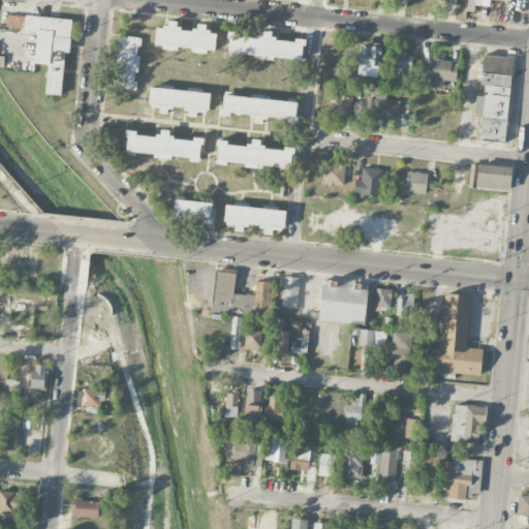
[(72,20),(7,14),(6,28),(36,30),(34,64),(48,64),(45,94),(62,95),(65,53),(69,53),(72,20)]
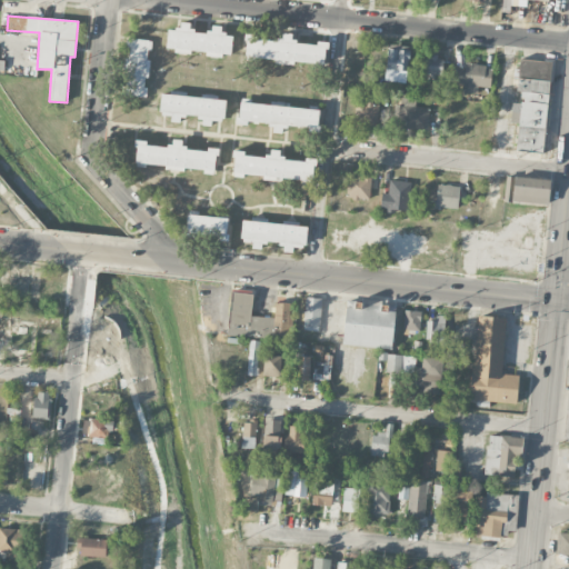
[(168,29),(167,50),(207,53),(207,56),(231,57),(232,36),(221,35),(221,27),(210,26),(209,33),(191,32),(192,23),(180,22),(180,30),(168,29)]
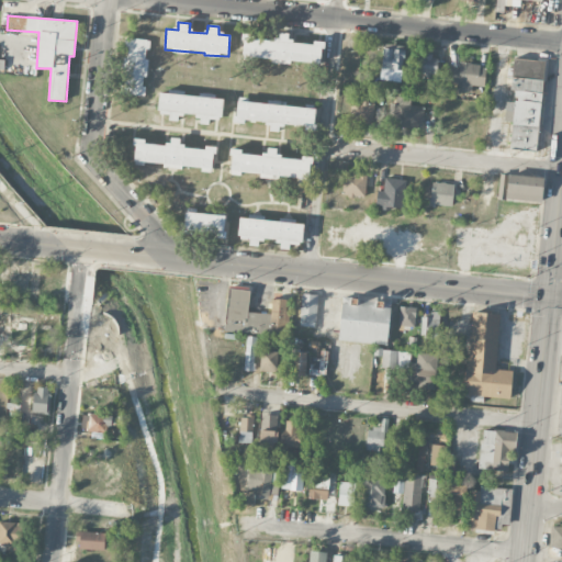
[(321,65),(323,44),(290,42),(291,34),(277,33),(277,41),(253,38),(253,34),(244,34),(242,56),(272,58),(271,62),(321,65)]
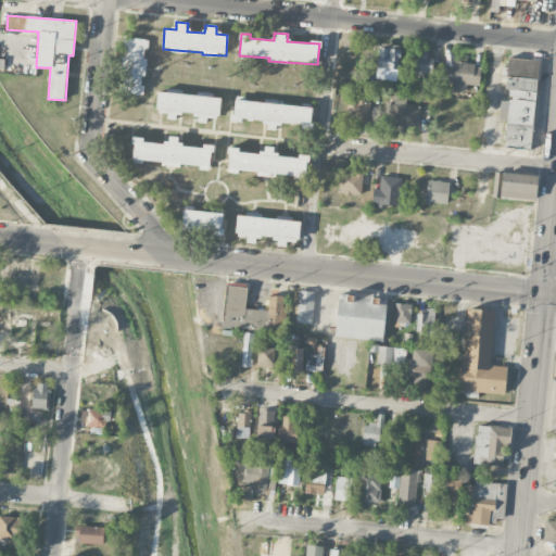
[(119,93),(143,95),(147,39),(126,38),(125,57),(122,57),(119,93)]
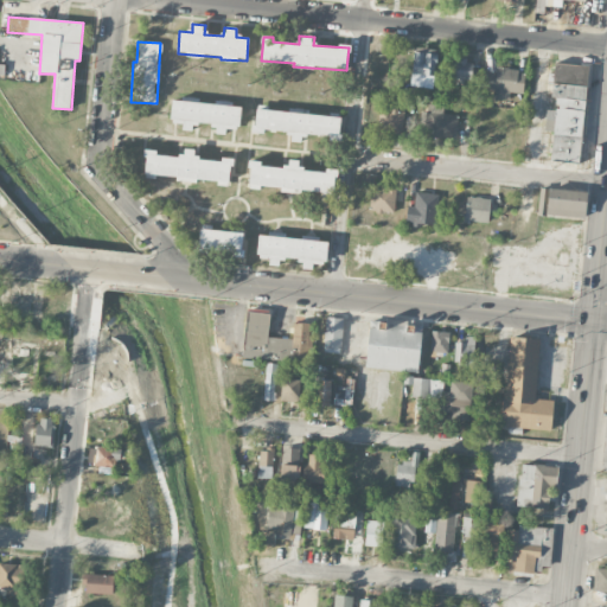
[(423,53),(423,49),(413,49),(411,85),(435,85),(436,55),(423,53)]
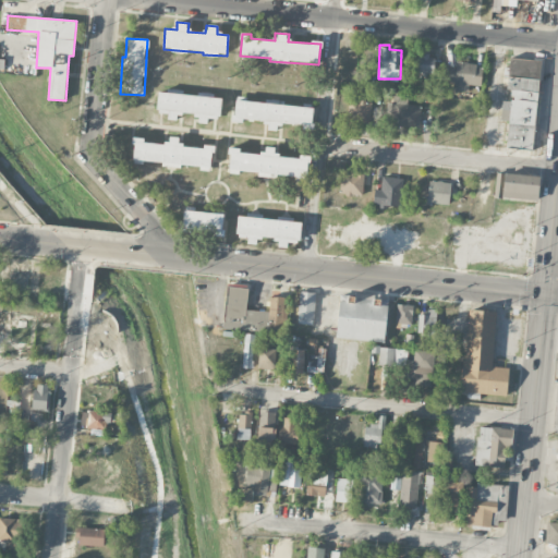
[(415,56),(414,73),(434,74),(435,57),(415,56)]
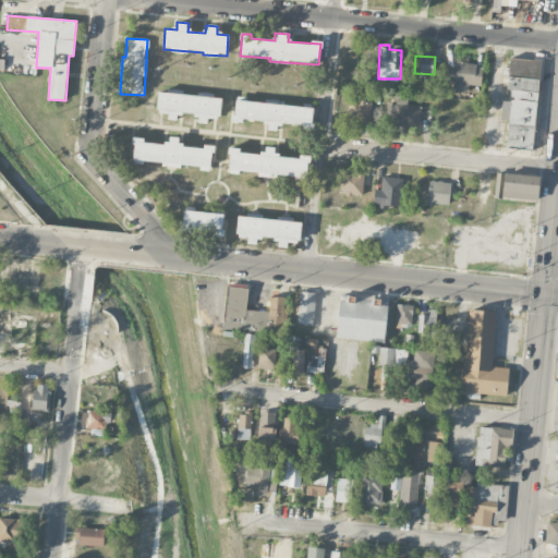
[(540,60),(509,58),(507,91),(512,92),(511,101),(502,100),(501,121),(508,121),(506,147),(533,148),(540,60)]
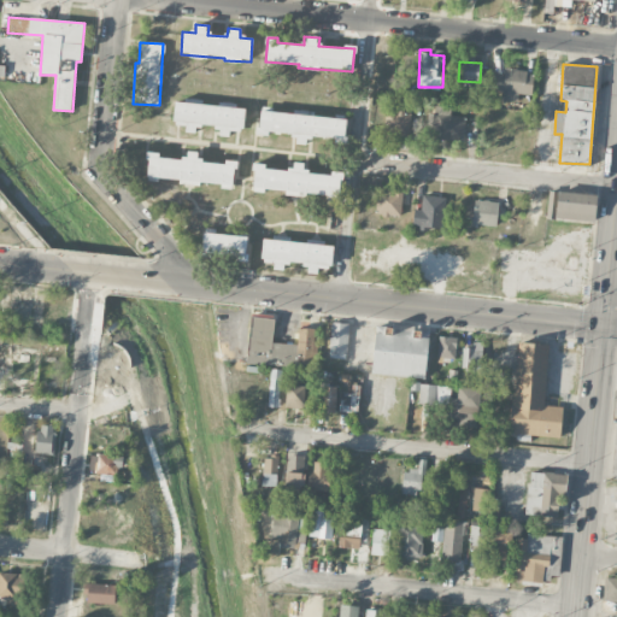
[(501,101),(518,101),(518,94),(532,95),(533,72),(497,70),(495,92),(503,92),(501,101)]
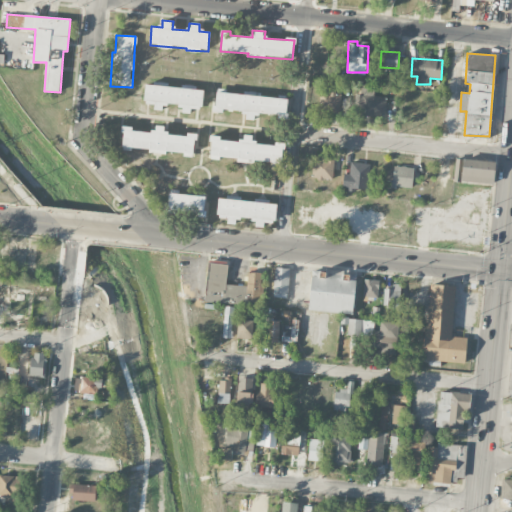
[(203,89),(145,85),(143,103),(154,104),(154,110),(164,111),(165,103),(181,105),(180,113),(191,114),(191,108),(202,109),(203,89)]
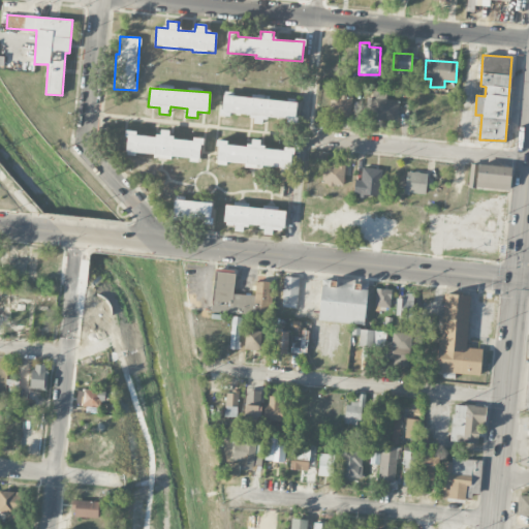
[(384,92),(372,92),(371,120),(398,121),(399,100),(384,99),(384,92)]
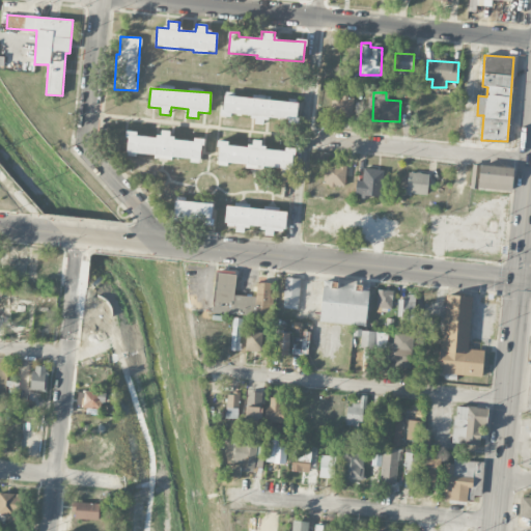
[(298,103),(224,95),(222,114),(253,117),(253,123),(263,124),(263,118),(297,121),(298,103)]
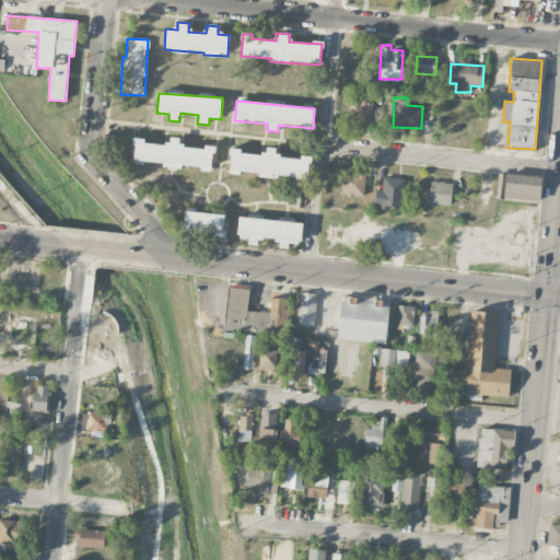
[(371,128),(372,102),(350,101),(349,127),(371,128)]
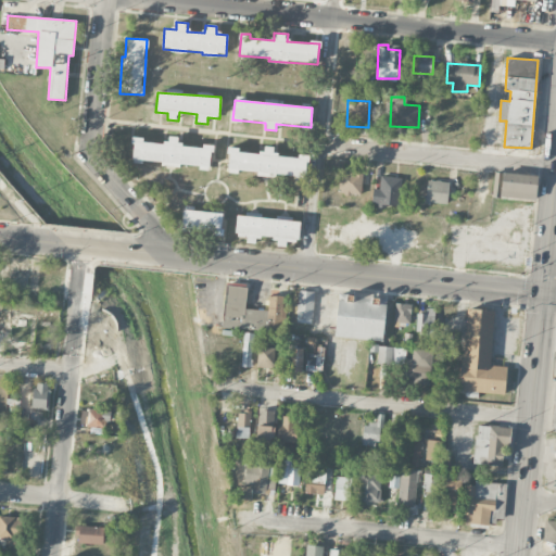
[(212,146),(203,144),(203,148),(179,147),(180,137),(167,136),(166,142),(134,140),(133,162),(211,168),(212,146)]
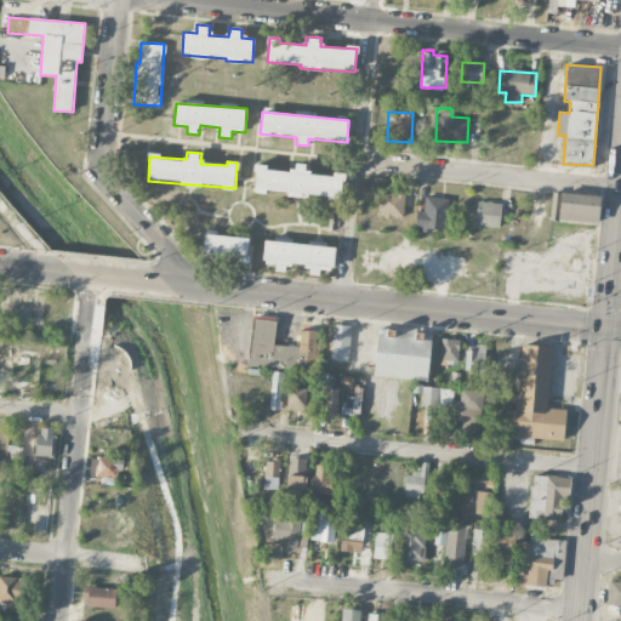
[(256,165),(254,192),(286,194),(286,195),(342,199),(345,174),(334,172),(334,175),(305,174),(306,164),(292,164),(292,172),(266,170),(266,165),(256,165)]
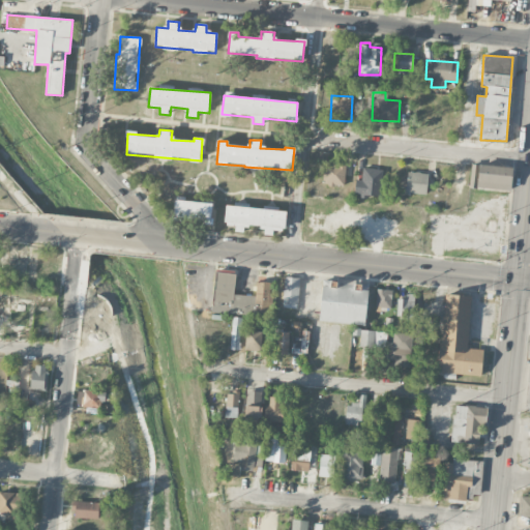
[(346,165),(323,164),(323,185),(345,185),(346,165)]
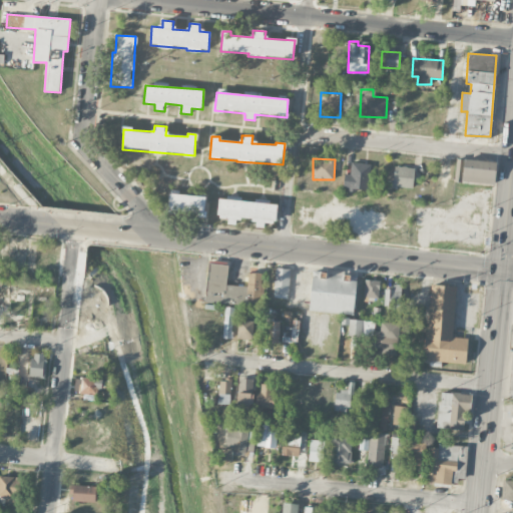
[(456,165),(454,180),(493,185),(496,163),(464,159),(463,166),(456,165)]
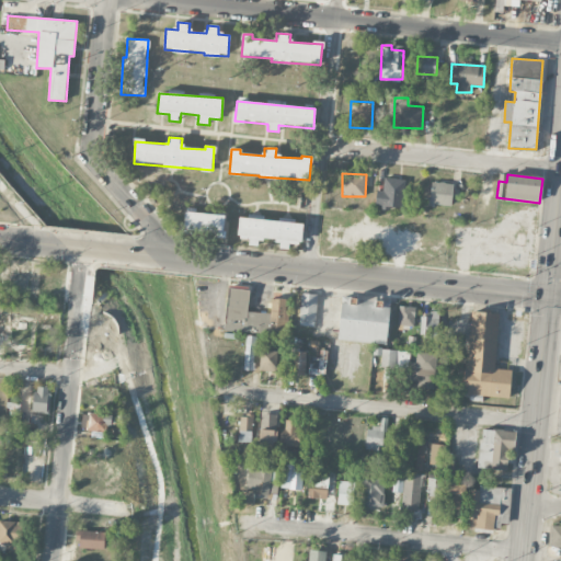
[(404,180),(385,178),(382,192),(376,191),(375,207),(400,210),(404,180)]
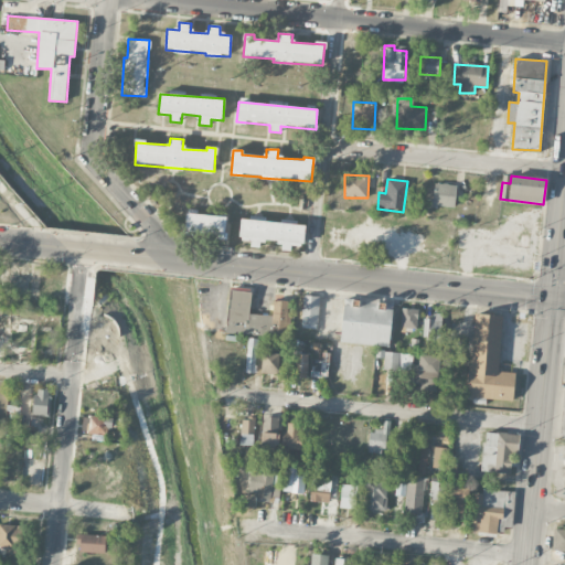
[(457,185),(435,183),(433,205),(455,208),(457,185)]
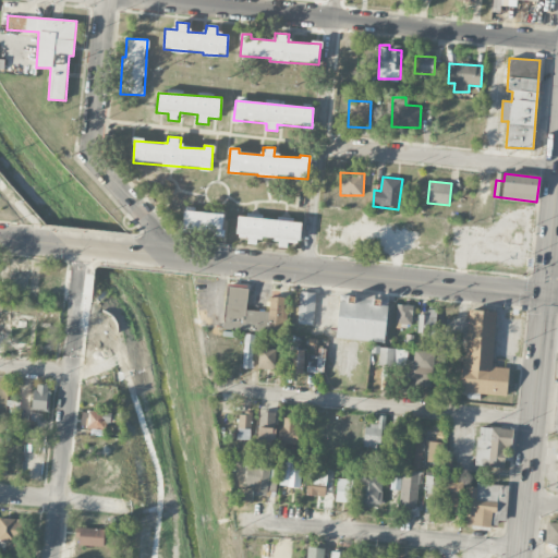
[(183,233),(222,234),(223,214),(194,213),(194,207),(184,207),(183,233)]
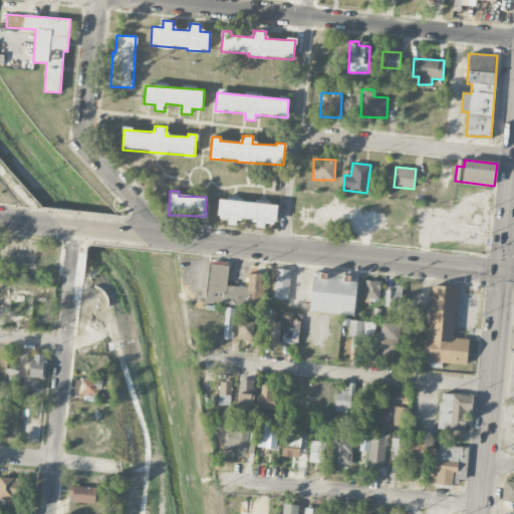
[(278,204),(219,200),(217,218),(228,219),(228,225),(238,226),(239,219),(256,221),(256,228),(265,228),(265,223),(276,224),(278,204)]
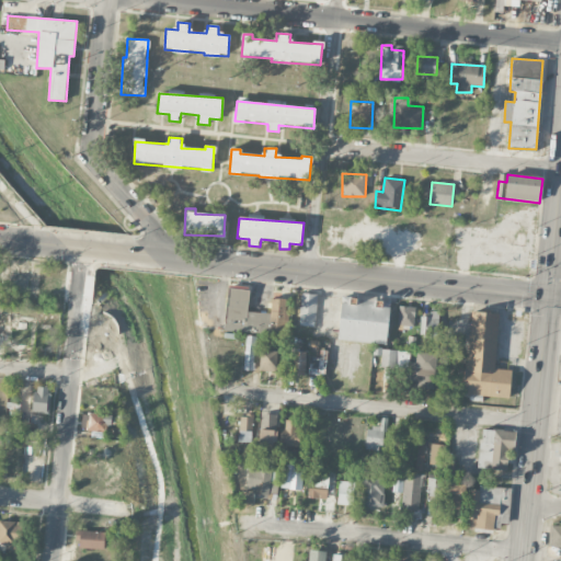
[(225,330),(286,333),(288,299),(272,298),(271,313),(248,312),(249,289),(227,288),(225,330)]
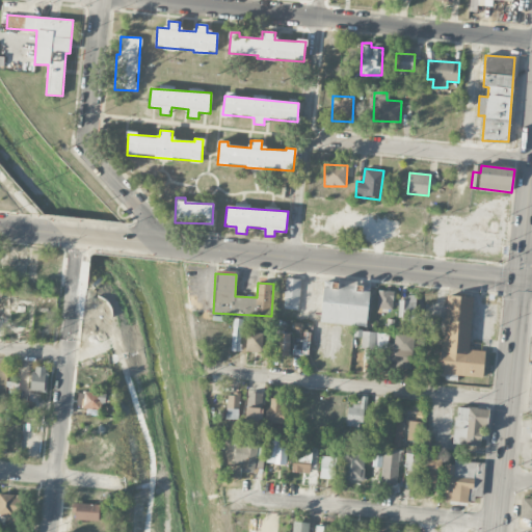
[(300,280),(285,278),(285,309),(299,309),(300,280)]
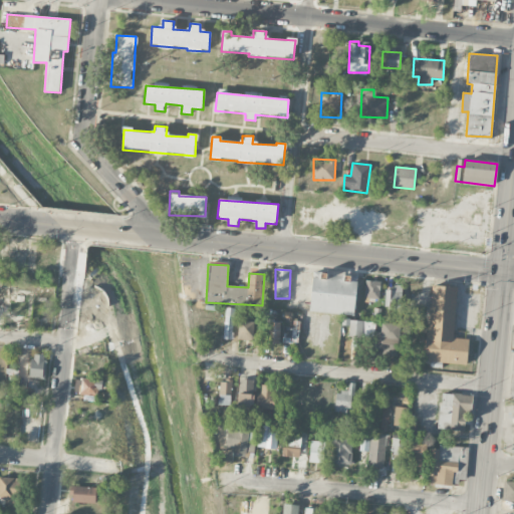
[(312,271),(310,312),(354,315),(357,274),(312,271)]
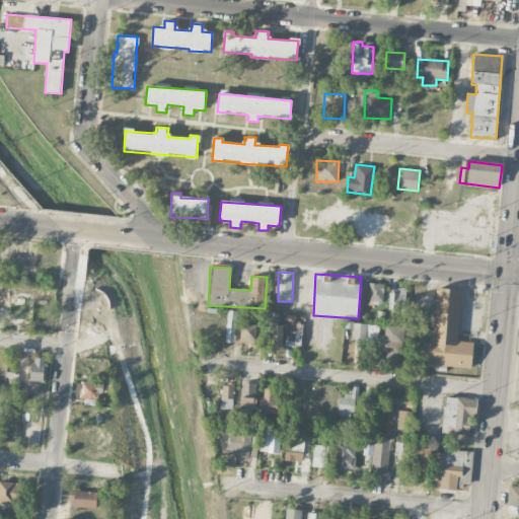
[(383,304),(384,284),(369,283),(368,304),(383,304)]
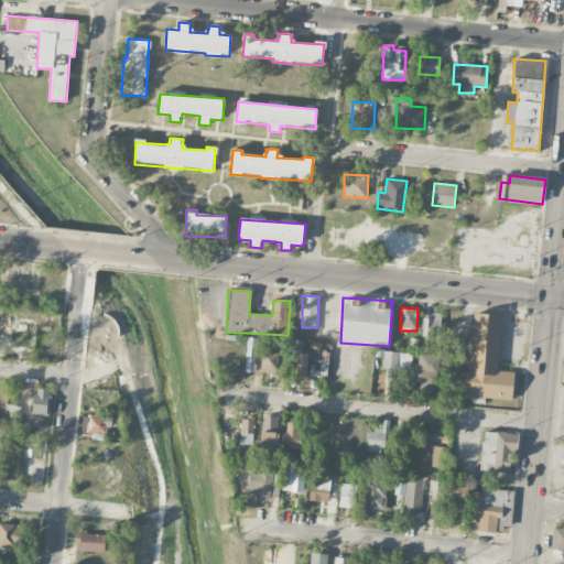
[(498,371),(500,315),(472,313),(467,398),(512,400),(513,372),(498,371)]
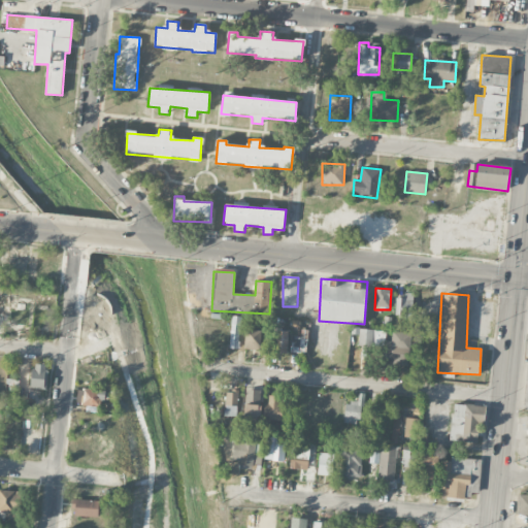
[(414,297),(395,296),(395,315),(413,316),(414,297)]
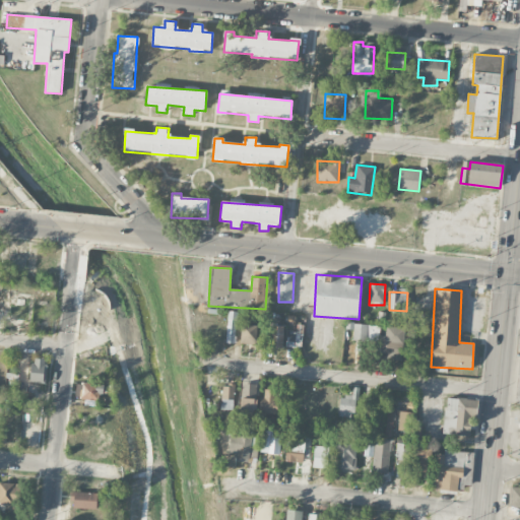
[(238,312),(229,311),(225,342),(234,343),(238,312)]
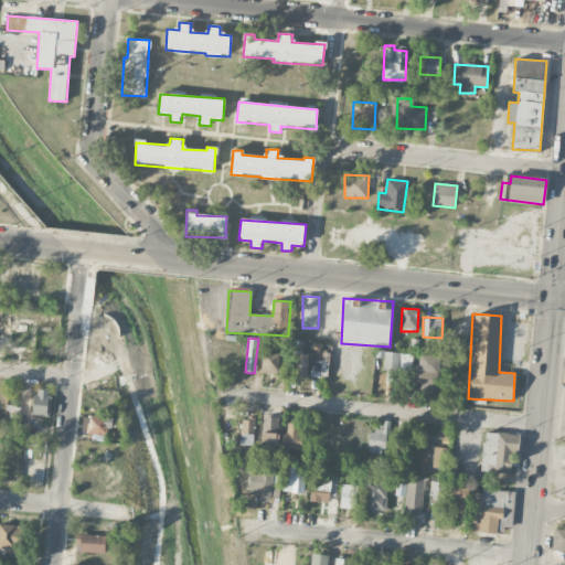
[(308,379),(309,353),(294,352),(292,377),(308,379)]
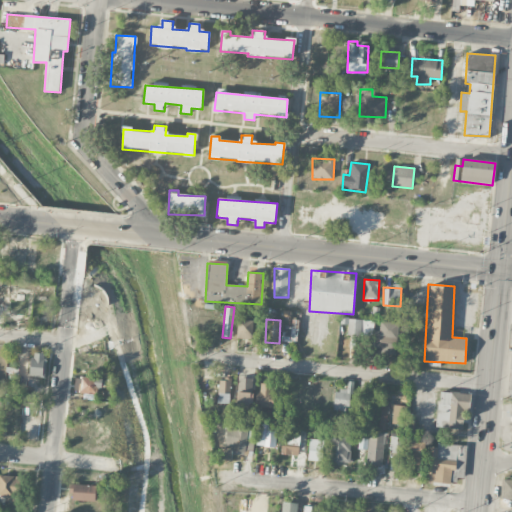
[(296,342),(299,320),(292,319),(291,327),(283,326),(282,340),(296,342)]
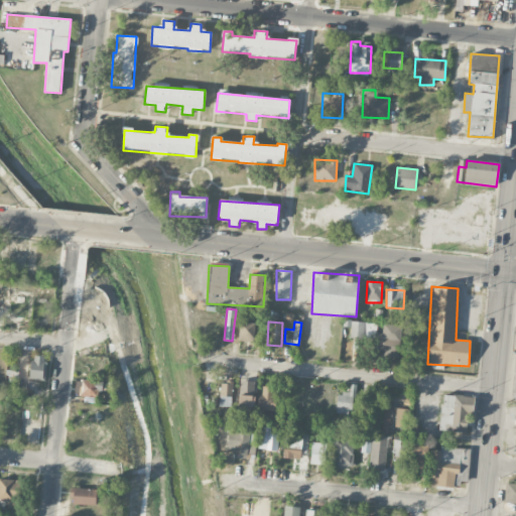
[(350,339),(375,340),(376,323),(351,321),(350,339)]
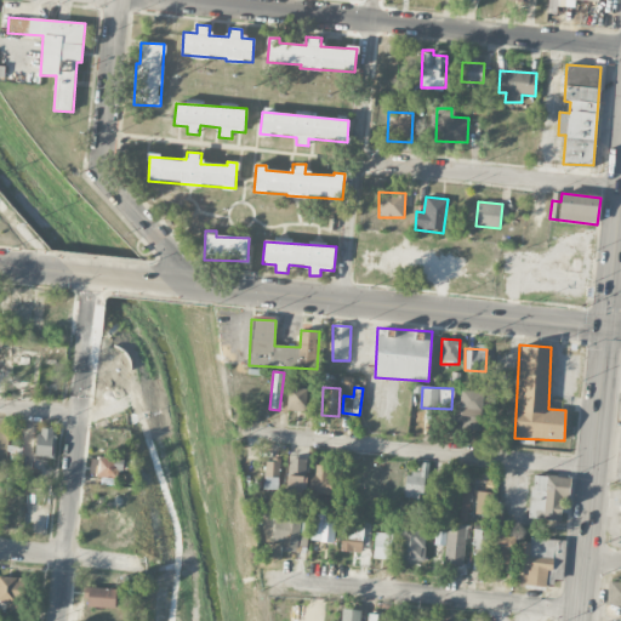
[(307,389),(289,388),(288,411),(306,412),(307,389)]
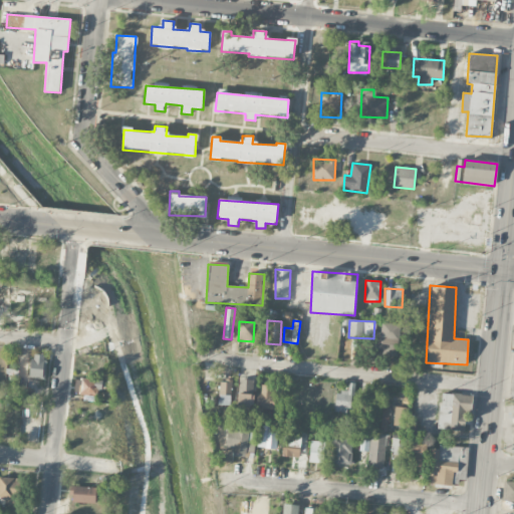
[(398,346),(401,325),(381,322),(378,343),(398,346)]
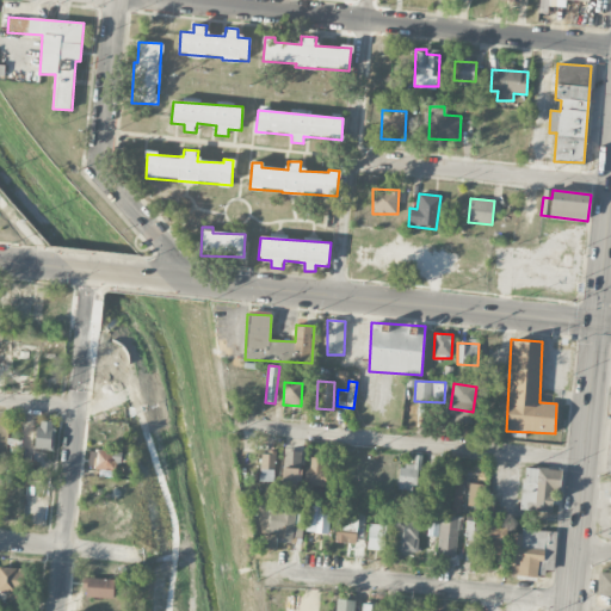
[(53,450),(54,423),(37,421),(36,450),(53,450)]
